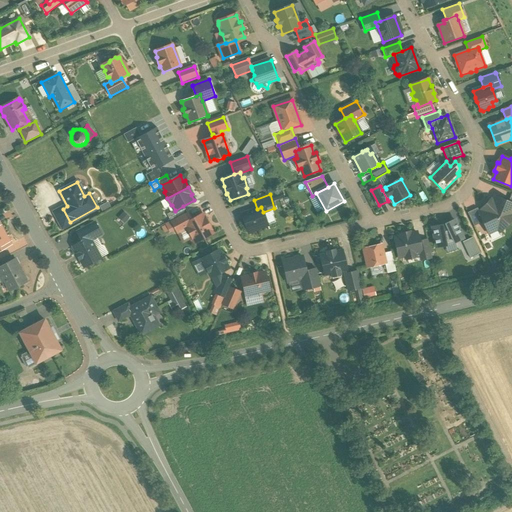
[(511,203),(508,202),(495,197),(493,201),(492,200),(491,199),(481,209),(482,210),(483,211),(480,213),(479,213),(483,222),(488,234),(497,230),(500,232),(511,219),(511,203)]
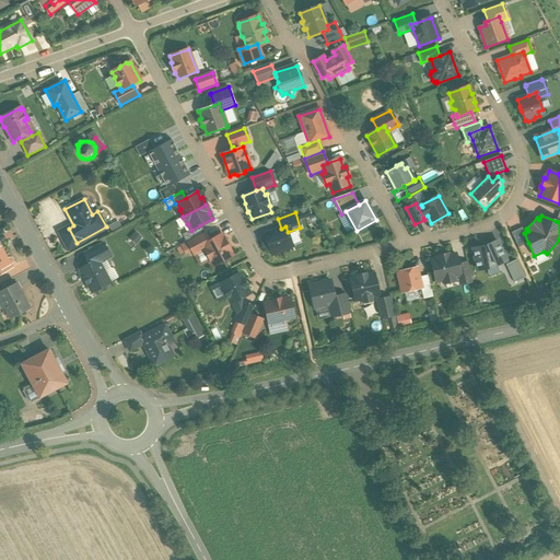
[(200,225),(191,231),(191,230),(189,231),(194,238),(205,232),(200,225)]
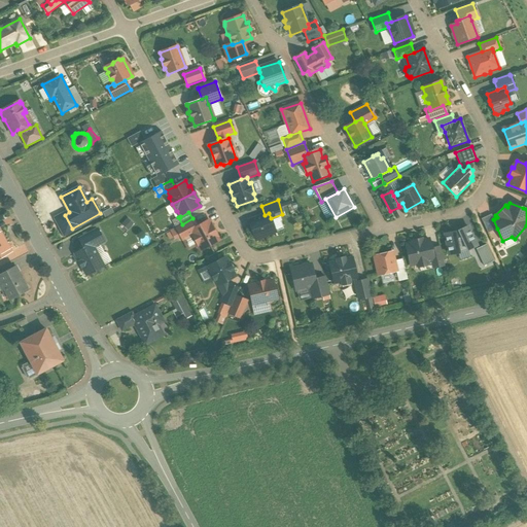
[(265,215),(249,220),(256,240),(267,237),(266,236),(275,232),(271,218),(269,213),(265,215)]
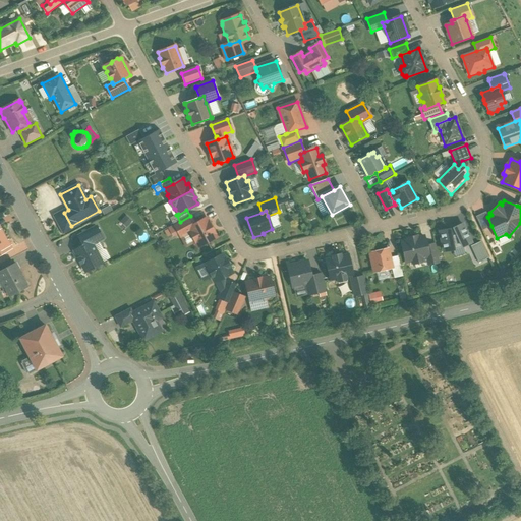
[(63,212),(55,216),(63,231),(71,227),(71,226),(64,213),(63,212)]
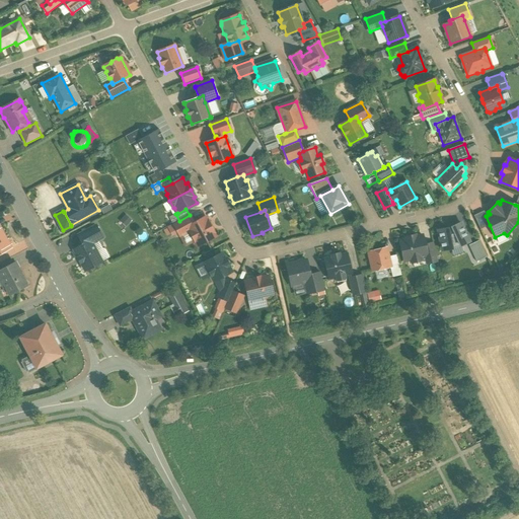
[(484,211),(474,216),(480,229),(490,225),(486,216),(487,216),(484,211)]
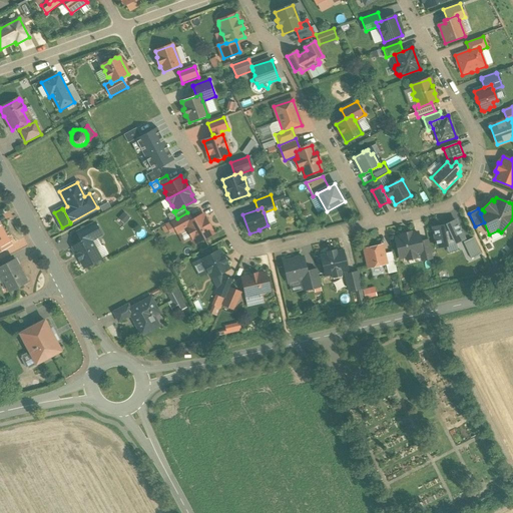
[(173,211),(167,214),(171,221),(177,218),(173,211)]
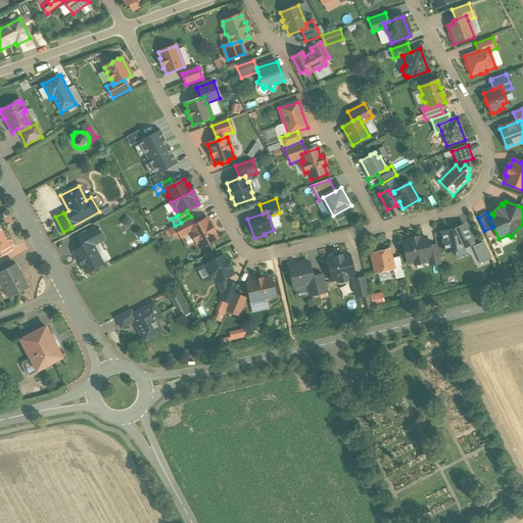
[(181,223),(175,226),(181,237),(191,232),(189,228),(195,225),(191,217),(181,223)]
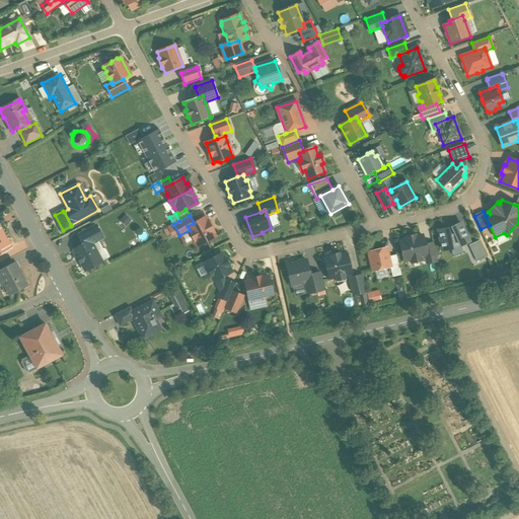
[(194,223),(188,226),(190,230),(195,239),(194,239),(198,246),(216,236),(213,230),(213,229),(210,224),(206,217),(194,223)]
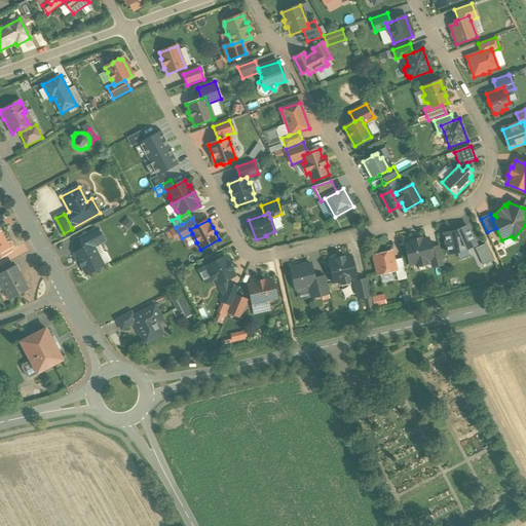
[(454,234),(454,232),(444,234),(448,254),(458,252),(457,250),(465,248),(466,250),(476,245),(466,226),(457,230),(458,232),(454,234)]
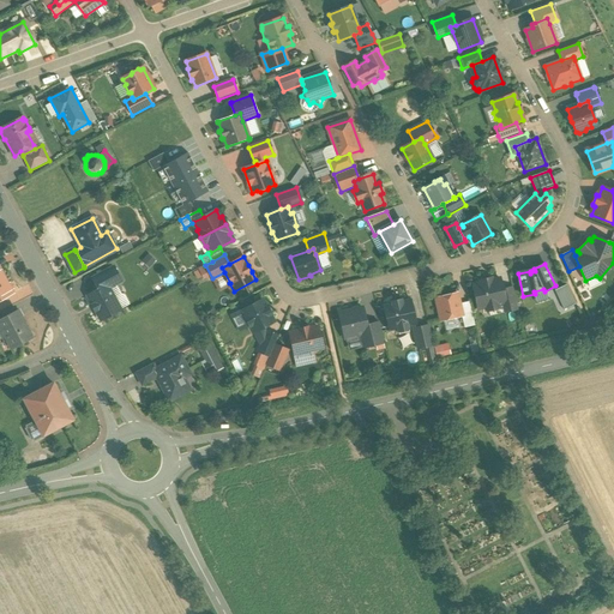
[(114,268),(92,278),(97,288),(97,290),(107,286),(108,288),(121,281),(114,268)]
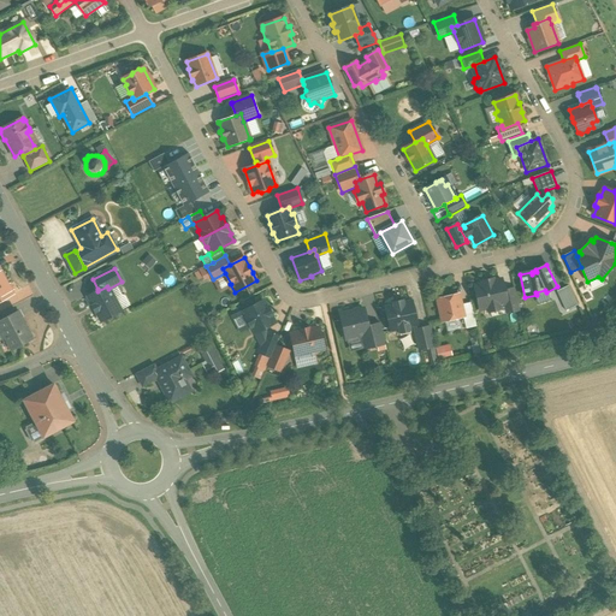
[(0,271),(0,301),(12,295),(0,271)]
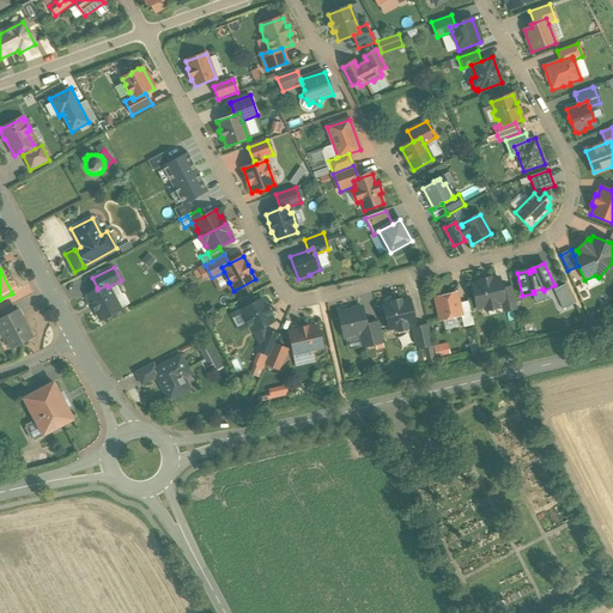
[(480,280),(479,280),(479,281),(480,283),(473,285),(472,285),(473,290),(475,298),(474,299),(475,305),(477,307),(478,308),(478,309),(479,308),(486,307),(486,310),(497,308),(496,304),(502,303),(504,302),(502,290),(499,279),(491,280),(491,279),(491,278),(490,278),(480,280)]
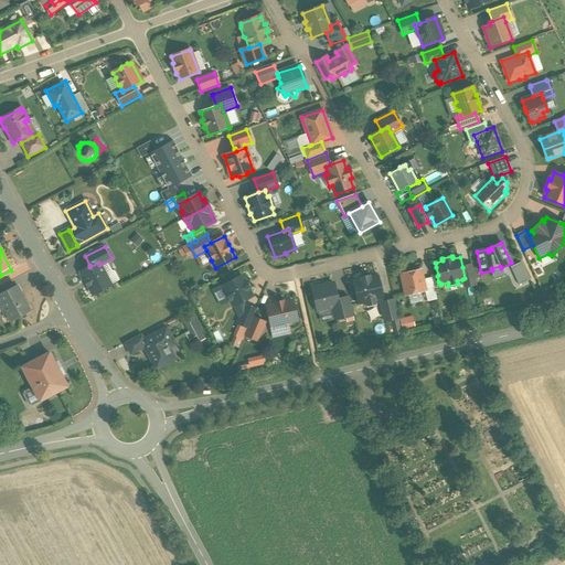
[(521,262),(510,267),(519,285),(530,280),(521,262)]
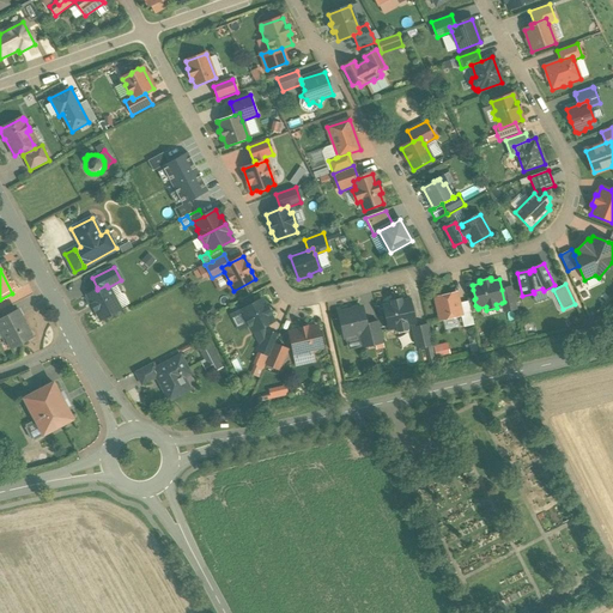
[(97,290),(87,295),(92,304),(92,305),(95,310),(96,310),(101,320),(120,310),(108,287),(107,285),(97,290)]
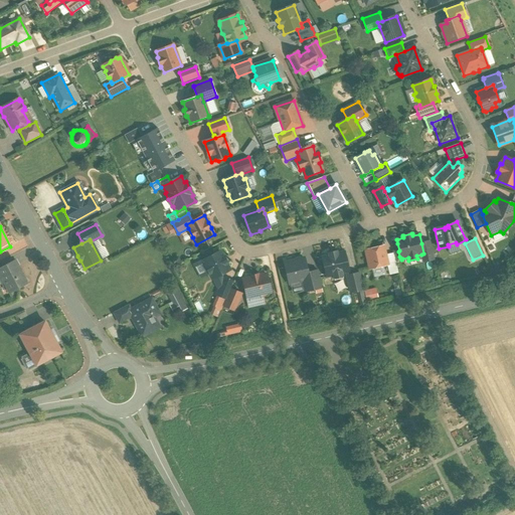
[(430,241),(421,243),(423,253),(421,254),(423,262),(435,259),(430,241)]
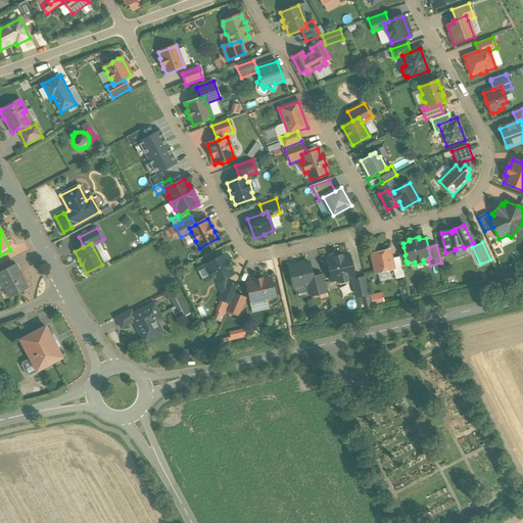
[(389,250),(372,254),(376,273),(393,269),(391,259),(389,250)]
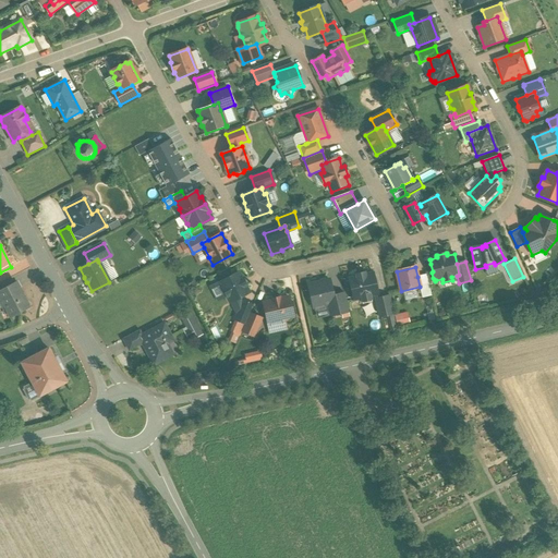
[(364,273),(356,274),(355,275),(356,277),(349,278),(348,278),(348,279),(353,300),(353,301),(354,301),(354,300),(361,299),(362,304),(372,302),(371,296),(378,294),(374,273),(373,273),(365,274),(365,273),(365,271),(364,273)]
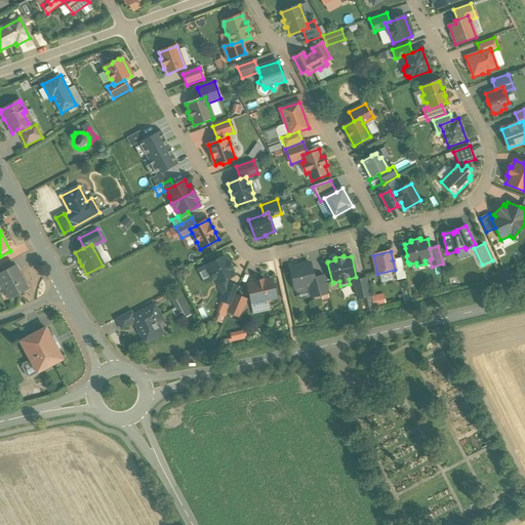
[(225,257),(207,266),(208,268),(207,270),(210,275),(212,276),(216,284),(217,283),(224,294),(228,285),(225,280),(234,275),(231,269),(232,269),(229,263),(228,264),(225,257)]
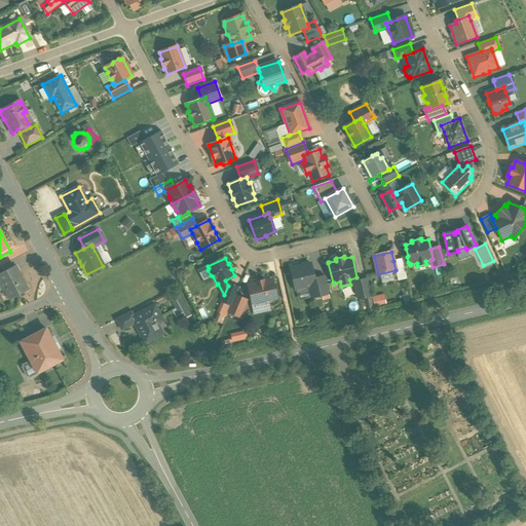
[(402,259),(393,261),(396,270),(396,273),(405,271),(402,259)]
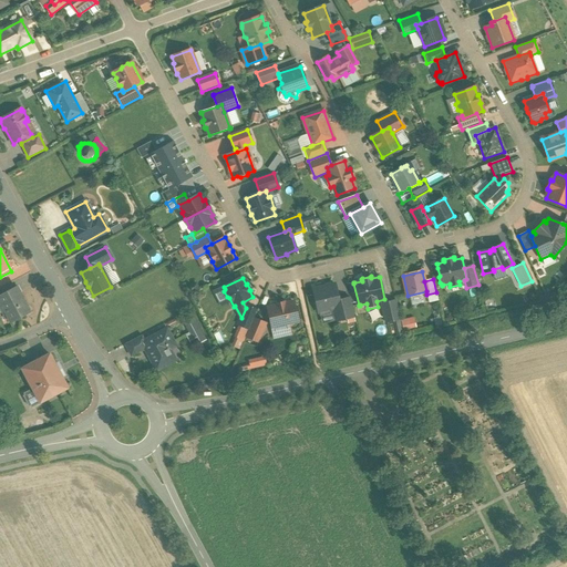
[(334,285),(313,290),(316,301),(315,303),(316,308),(318,310),(318,312),(337,308),(340,307),(339,300),(334,285)]
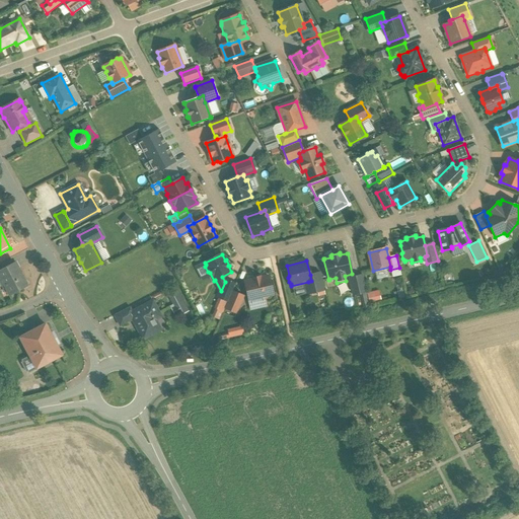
[(15,263),(0,270),(0,277),(1,279),(1,280),(5,287),(6,286),(10,294),(9,294),(9,295),(27,286),(15,263)]
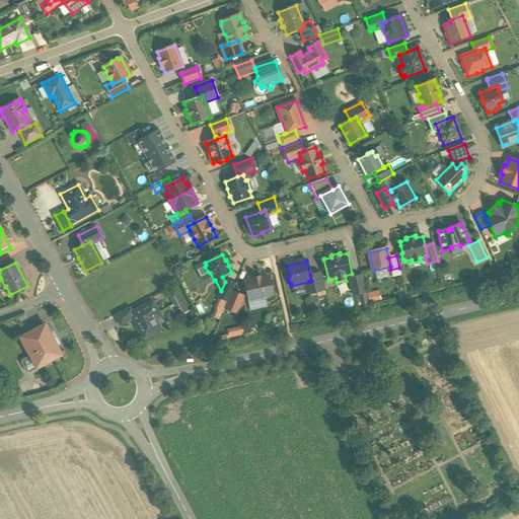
[(320,273),(310,275),(311,281),(308,282),(310,293),(324,290),(320,273)]
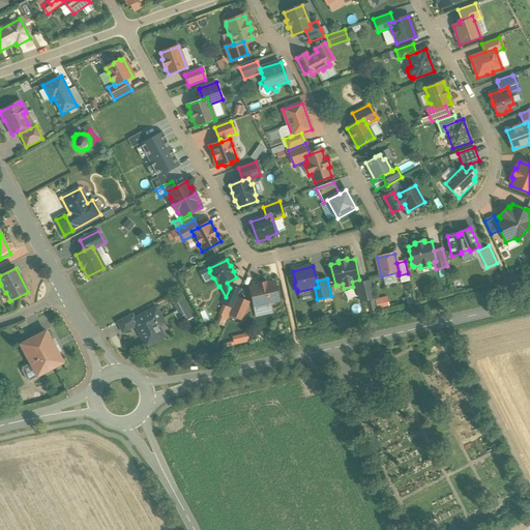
[(366,282),(357,284),(356,284),(356,285),(360,301),(360,302),(361,302),(361,301),(372,299),(374,299),(370,281),(366,282)]
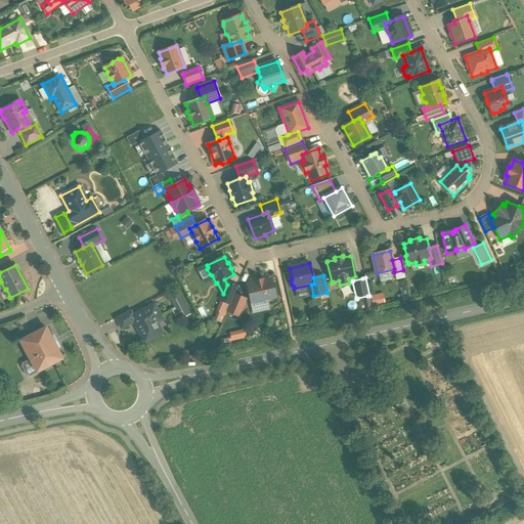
[(263,279),(255,281),(256,282),(248,285),(252,303),(264,300),(266,301),(271,300),(273,298),(275,297),(271,279),(263,281),(263,279)]
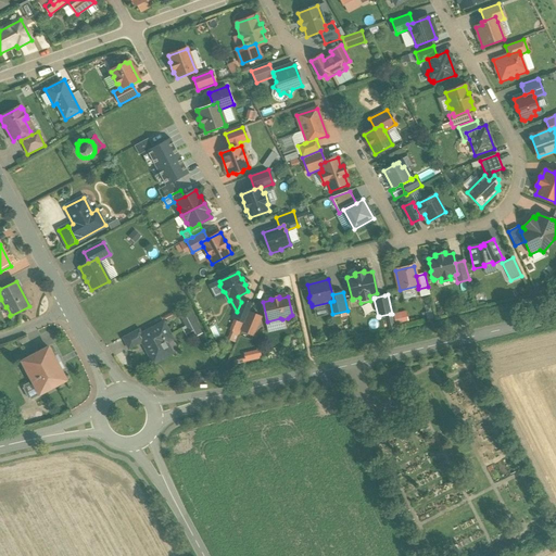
[(252,304),(242,301),(237,312),(235,318),(244,323),(248,313),(252,304)]
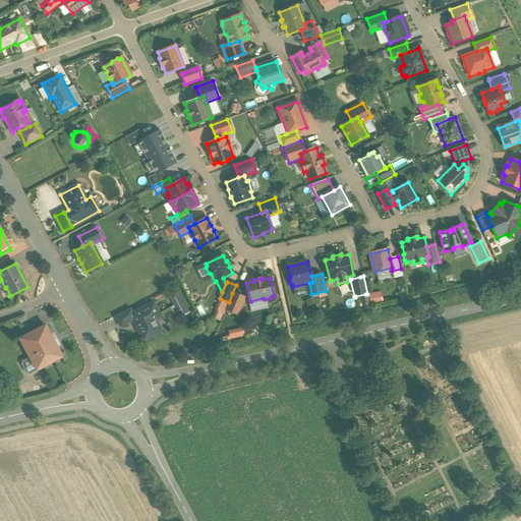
[(176,292),(169,296),(175,306),(181,302),(176,292)]
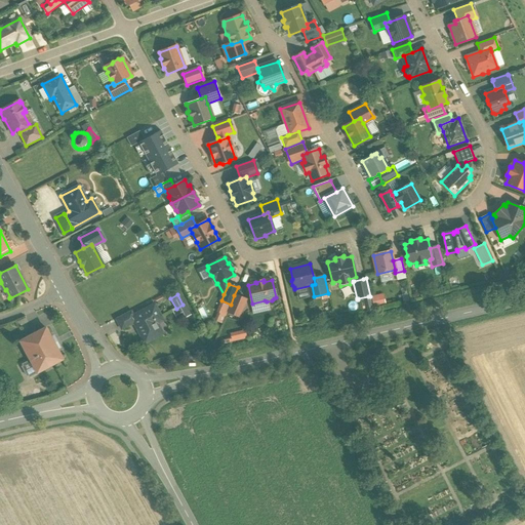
[(236,295),(235,296),(234,295),(231,305),(228,311),(229,312),(229,313),(239,317),(246,299),(236,295)]
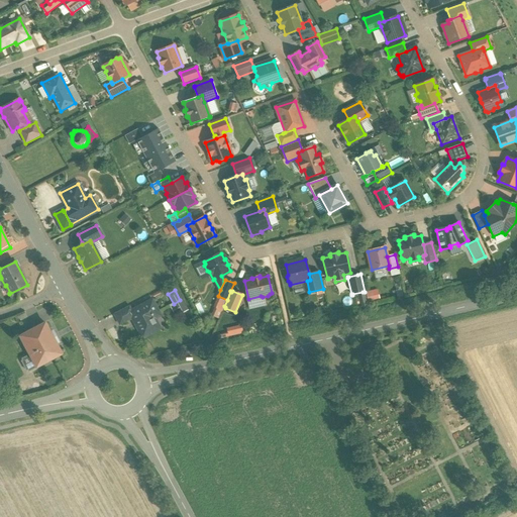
[(132,311),(129,312),(132,318),(142,337),(160,328),(152,316),(152,314),(158,312),(151,301),(132,311)]
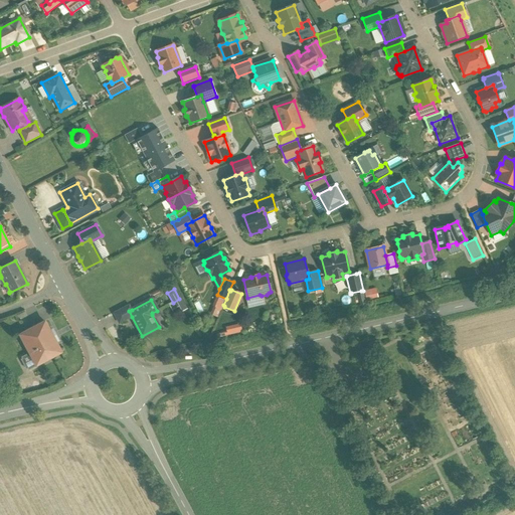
[(129,305),(114,313),(119,323),(132,317),(129,311),(132,310),(129,305)]
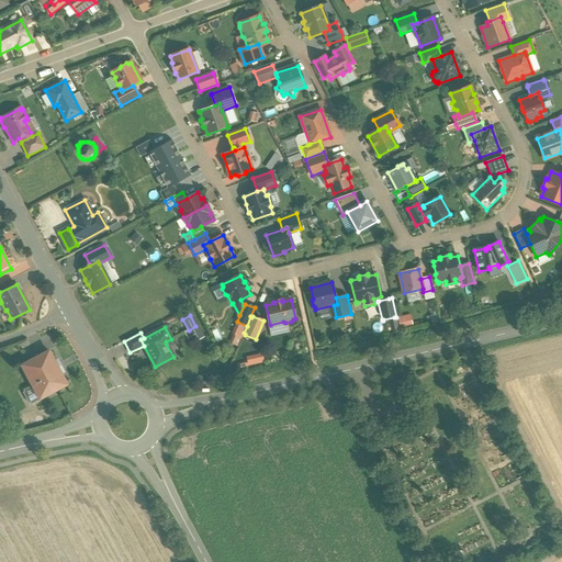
[(49,351),(22,366),(40,398),(67,384),(49,351)]
